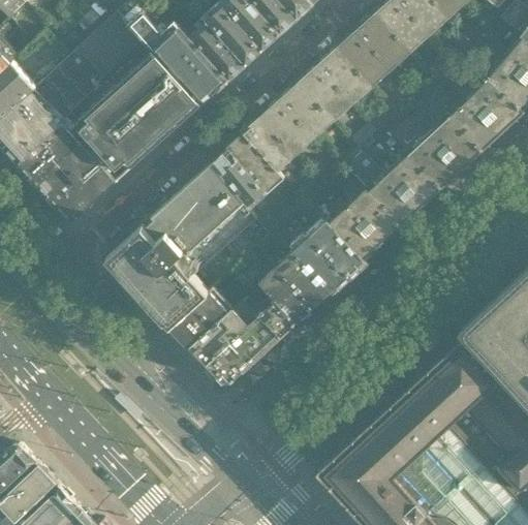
[(0,10),(1,11),(8,20),(12,16),(8,10),(19,0),(0,0),(0,10)]
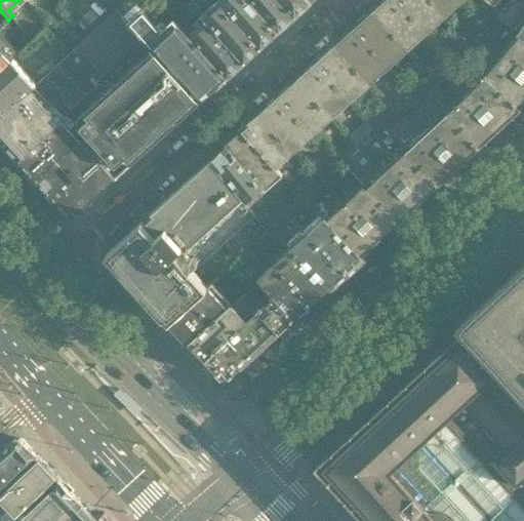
[(226,82),(190,41),(177,27),(170,33),(139,0),(130,0),(117,12),(144,42),(143,43),(151,52),(199,106),(226,82)]
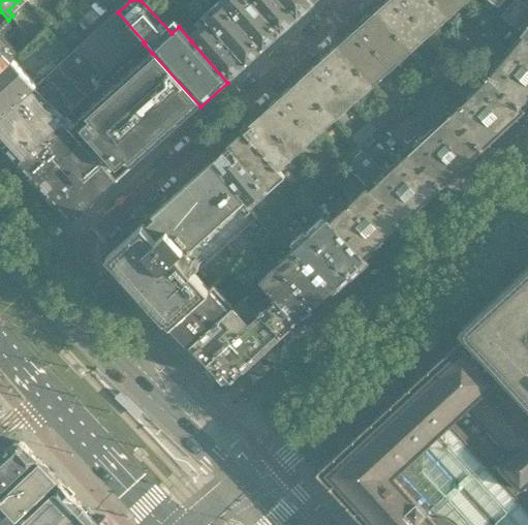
[(278,37),(245,0),(233,0),(223,9),(261,52),(278,37)]
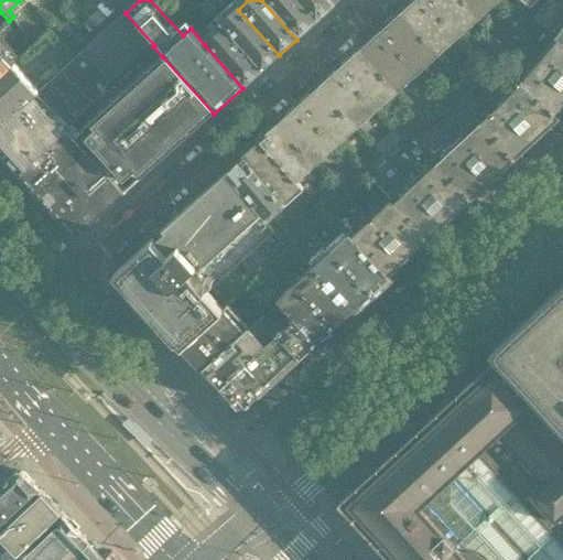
[(314,23),(293,0),(261,0),(296,40),(314,23)]
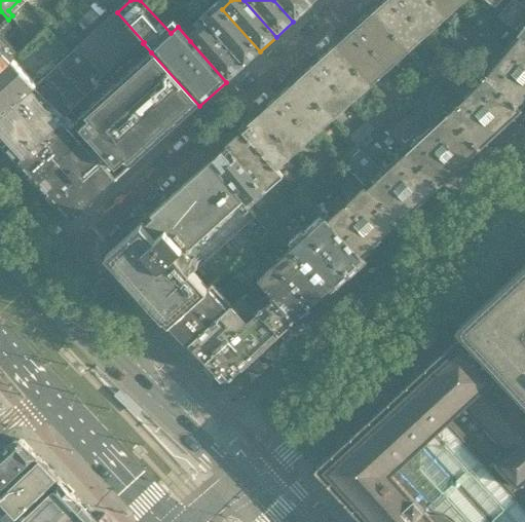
[(311,6),(305,0),(273,0),(293,22),(311,6)]
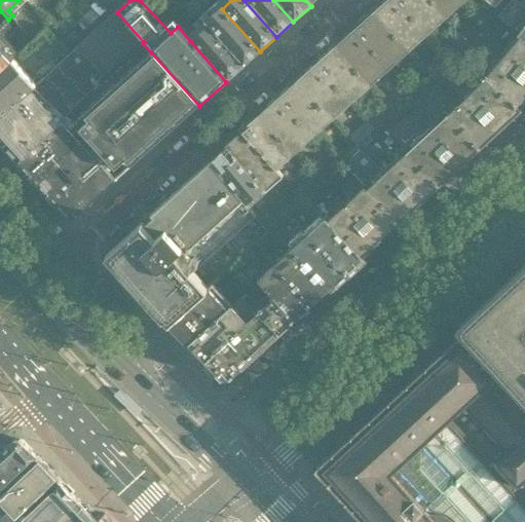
[(391,0),(390,0),(373,16),(403,49),(415,39),(417,42),(424,36),(391,0)]
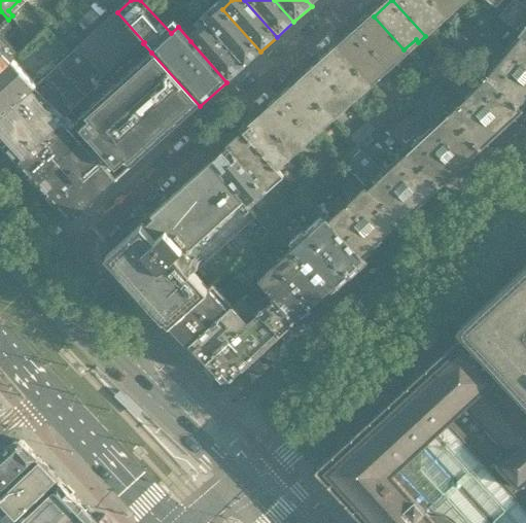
[(430,0),(392,0),(425,36),(434,29),(430,25),(443,14),(430,0)]
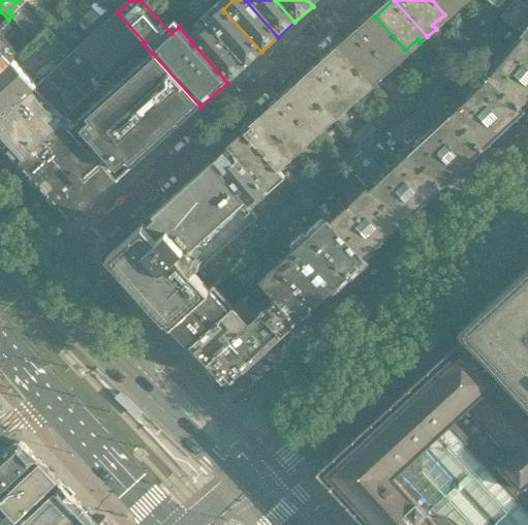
[(432,0),(444,14),(456,4),(459,8),(467,0),(432,0)]
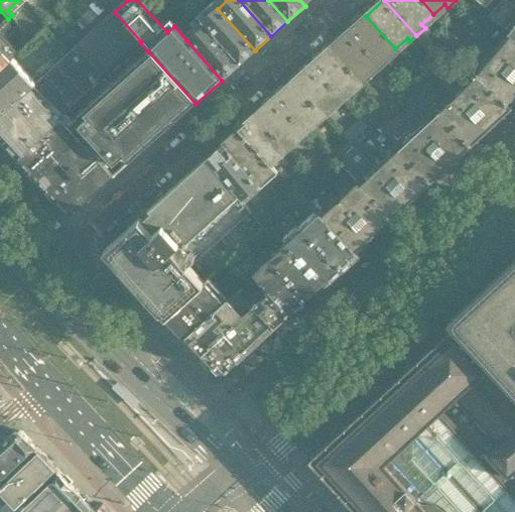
[(502,1),(500,0),(471,0),(490,16),(502,1)]
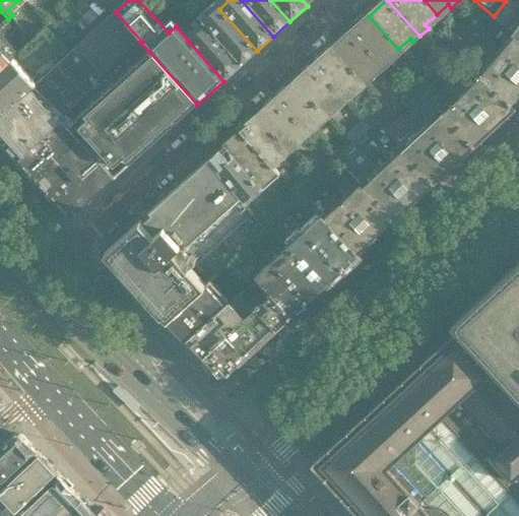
[(506,1),(494,16),(490,20),(500,29),(516,10),(506,1)]
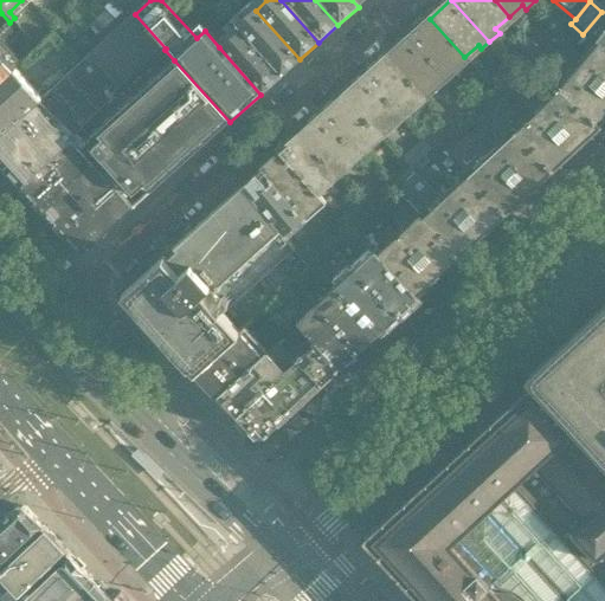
[(300,59),(256,11),(237,27),(281,77),(300,59)]
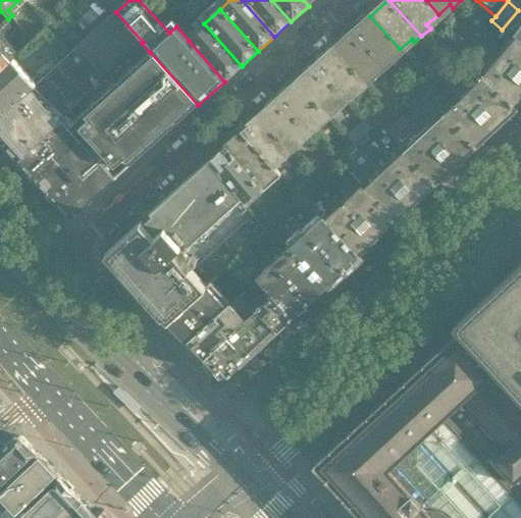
[(513,38),(520,28),(520,12),(518,10),(502,30),(512,38),(513,38)]
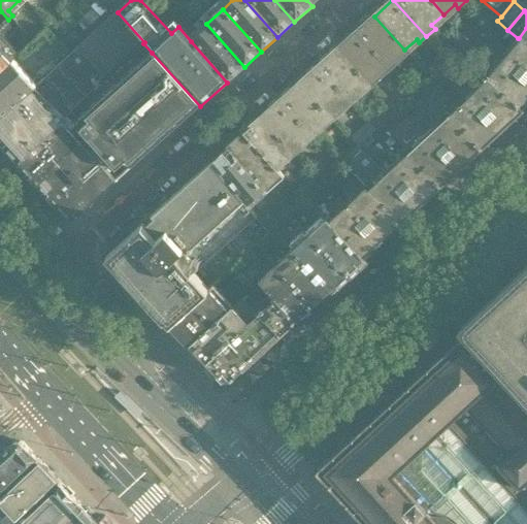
[(144,42),(118,12),(100,29),(77,50),(35,90),(0,122),(0,145),(6,153),(6,157),(9,161),(13,160),(18,164),(66,119),(95,92),(93,89),(104,78),(127,59),(143,43),(144,42)]
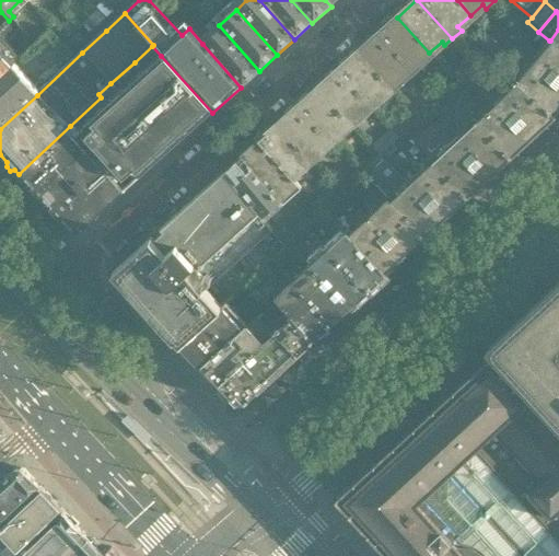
[(397,18),(376,36),(412,76),(421,68),(418,64),(429,53),(397,18)]
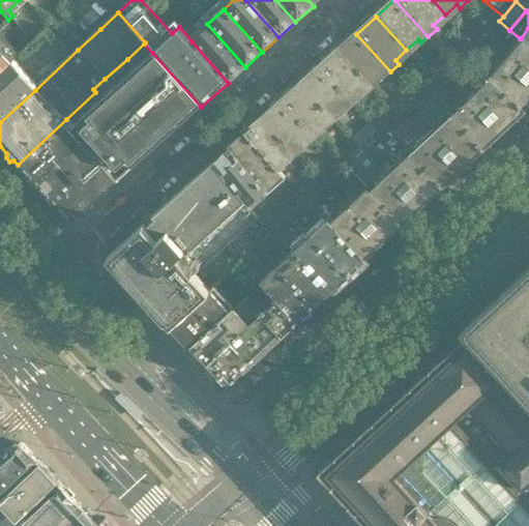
[(207,24),(203,20),(196,26),(202,33),(192,41),(228,83),(245,67),(207,24)]
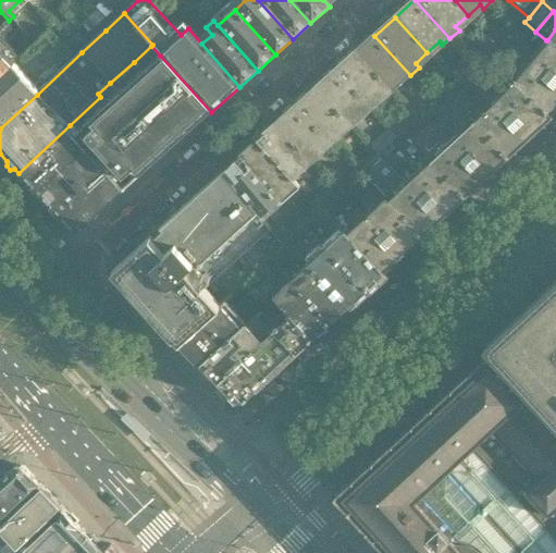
[(374,36),(355,53),(386,89),(399,77),(403,82),(410,75),(374,36)]
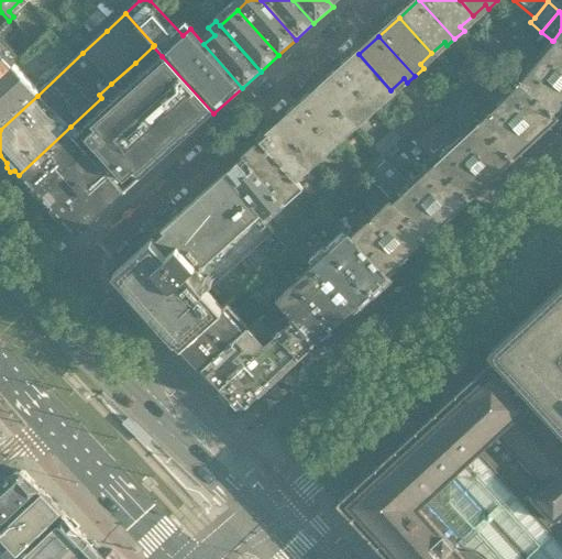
[(561,48),(553,41),(552,41),(537,58),(554,73),(551,77),(561,86),(561,48)]
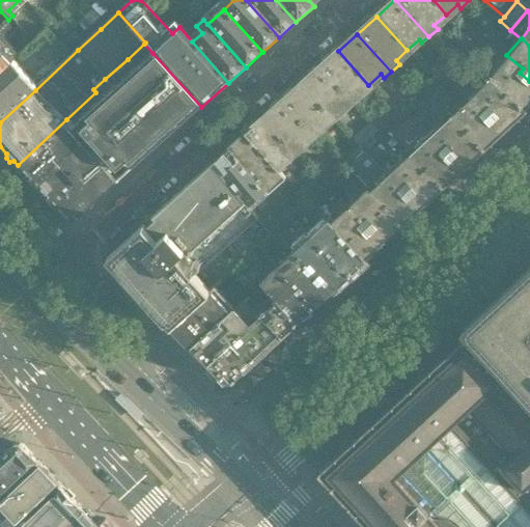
[(0,74),(10,64),(11,63),(0,51),(0,74)]
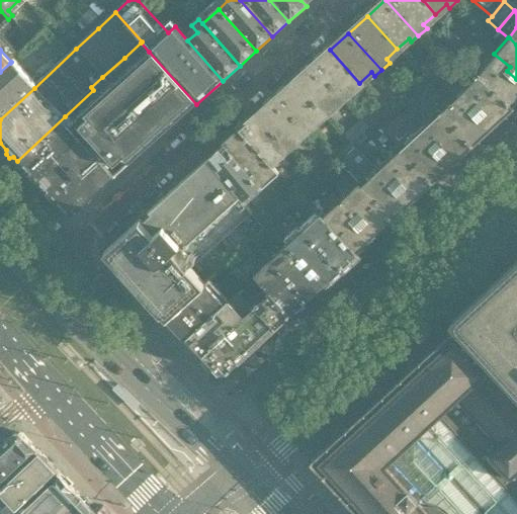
[(330,50),(312,67),(344,103),(351,96),(348,92),(359,83),(330,50)]
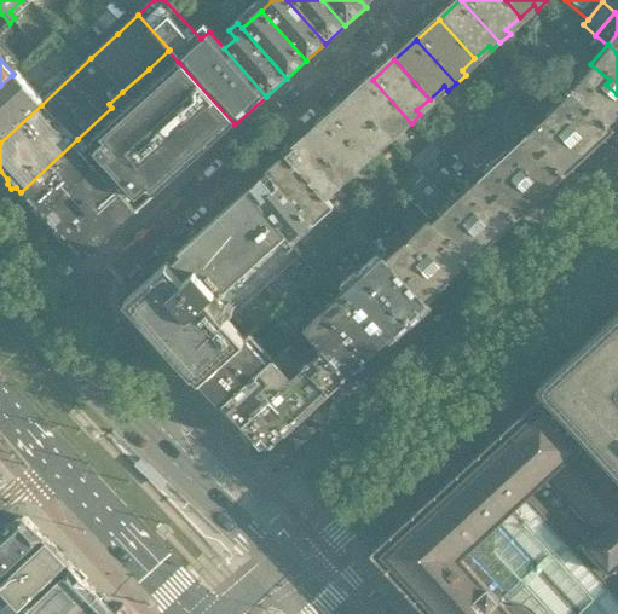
[(134,214),(235,125),(178,62),(86,145),(87,146),(86,148),(88,151),(82,156),(92,168),(105,183),(111,177),(119,186),(127,195),(121,201),(134,215),(136,214),(134,214)]
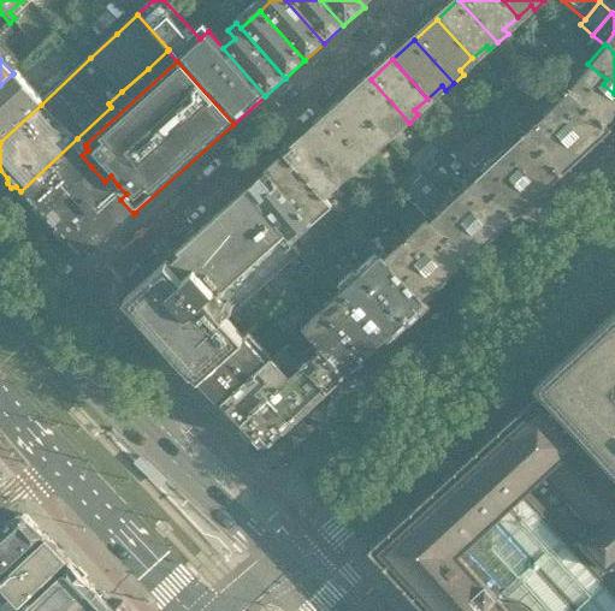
[(607,79),(587,64),(563,93),(593,119),(607,132),(608,131),(607,131),(614,122),(614,94),(603,84),(607,79)]
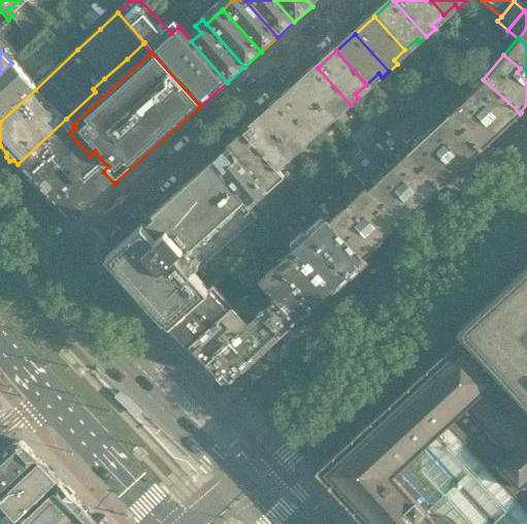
[(0,122),(35,90),(11,63),(10,64),(0,73),(0,122)]
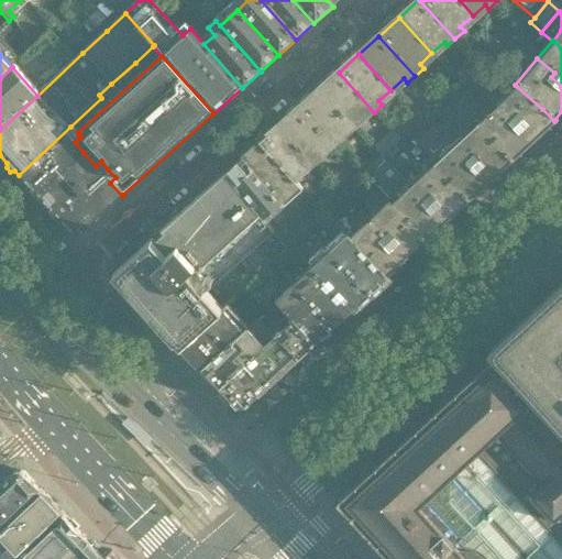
[(492,72),(476,87),(488,99),(504,84),(492,72)]
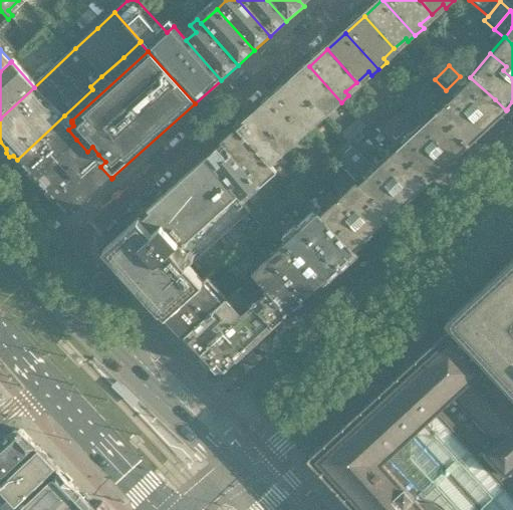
[(309,66),(290,82),(319,115),(331,104),(334,108),(341,102),(309,66)]
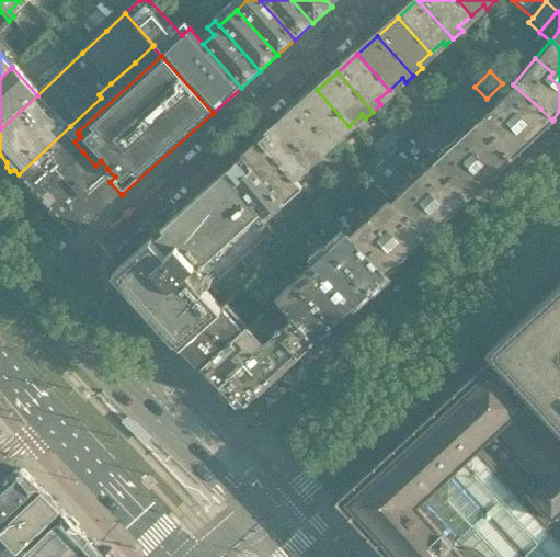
[(540,109),(513,84),(501,99),(491,108),(505,123),(510,120),(532,143),(555,121),(553,120),(552,121),(540,109)]
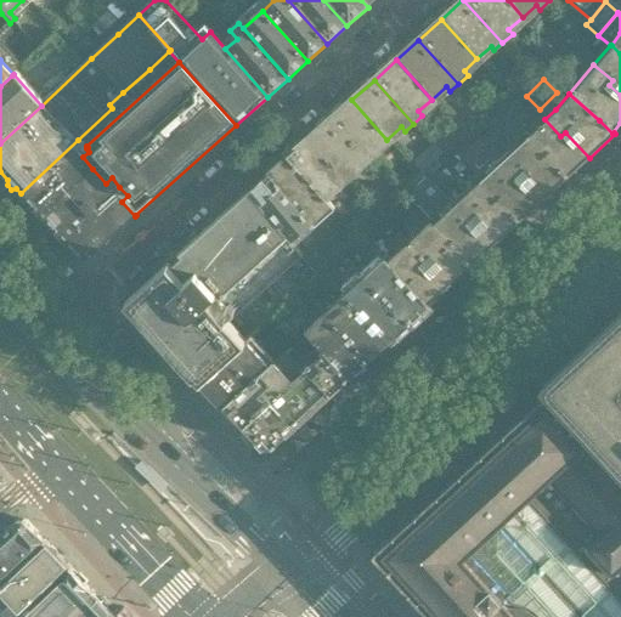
[(351,100),(328,120),(368,164),(378,156),(373,151),(387,140),(351,100)]
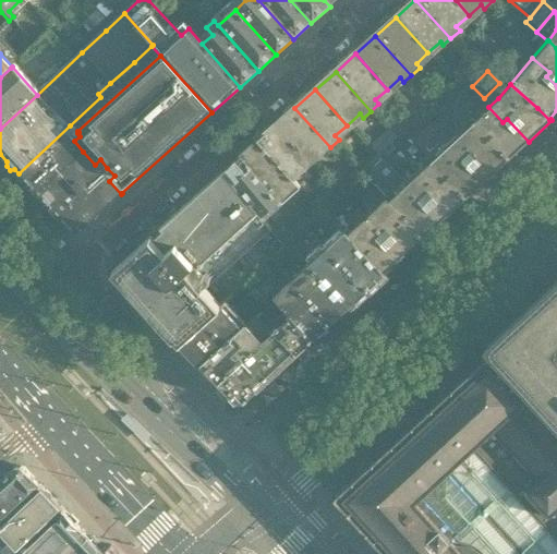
[(503,122),(488,107),(472,123),(507,161),(529,142),(507,119),(503,122)]
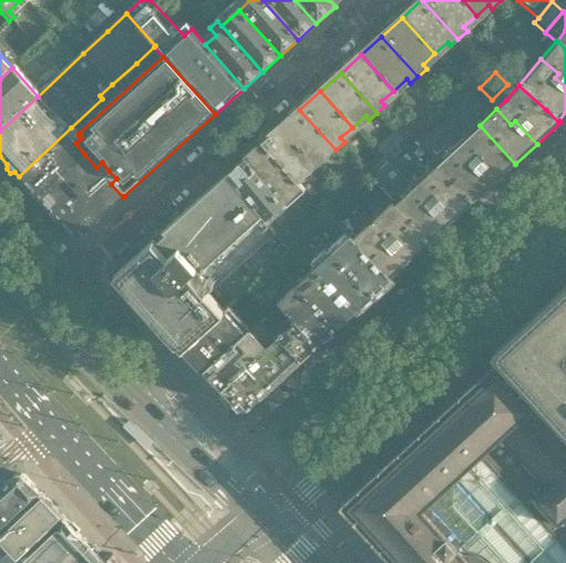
[(299,110),(279,129),(311,164),(325,153),(328,157),(336,150),(299,110)]
